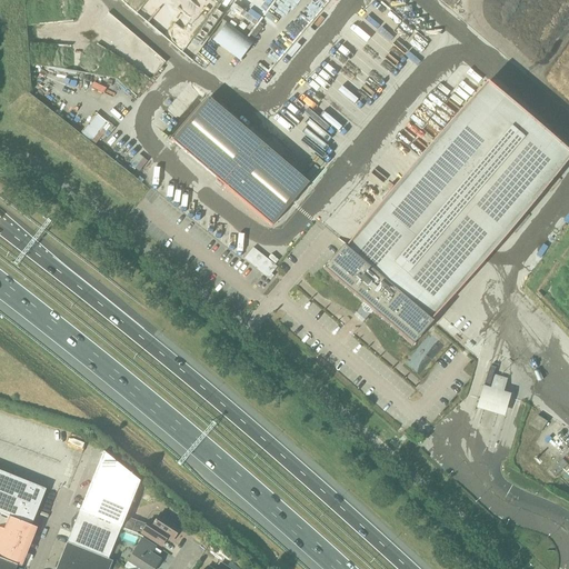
[(342,247),(322,270),(371,312),(412,347),(431,323),(429,321),(568,157),(568,156),(486,85),(345,249),(342,247)]
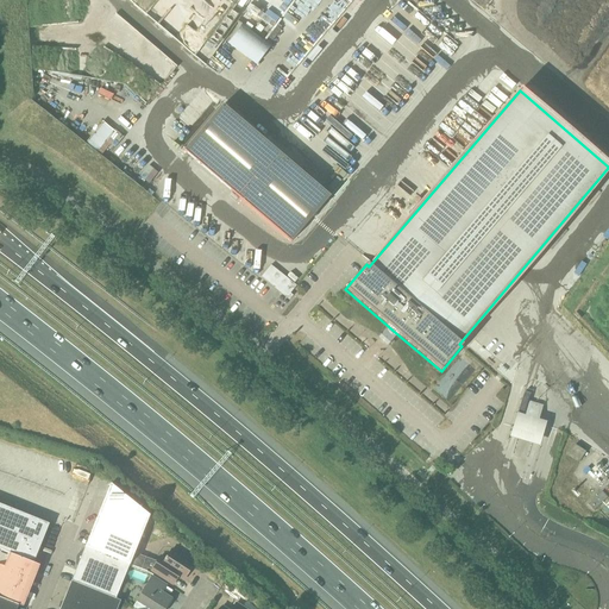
[(330,196),(223,106),(184,151),(292,243),(330,196)]
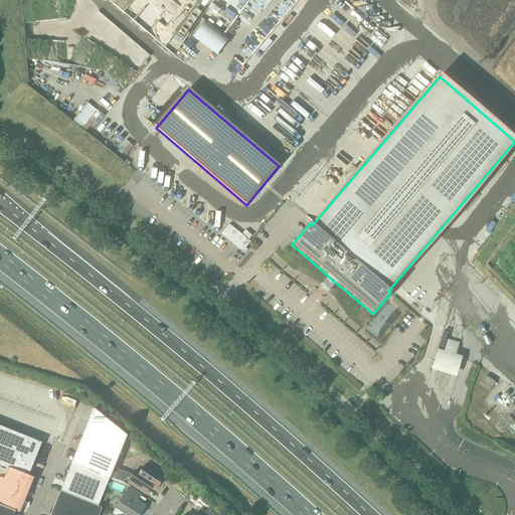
[(245,248),(250,241),(229,224),(220,234),(244,254),(247,250),(245,248)]
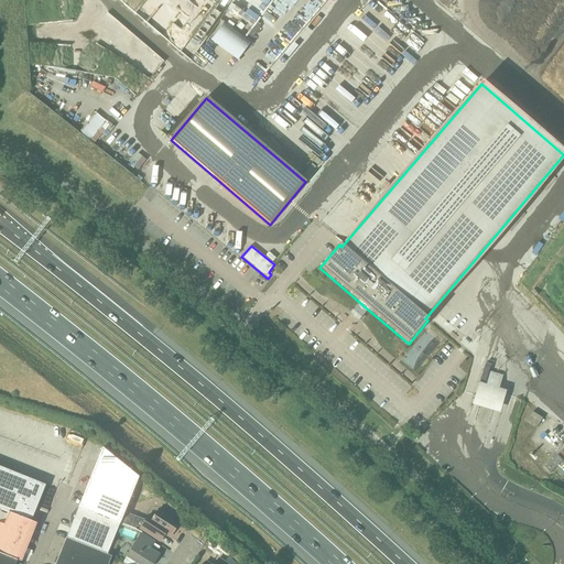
[(484,391),(480,401),(481,402),(484,403),(485,403),(486,404),(488,404),(489,405),(490,405),(492,405),(494,405),(497,394),(495,394),(500,378),(491,375),(486,392),(484,391)]
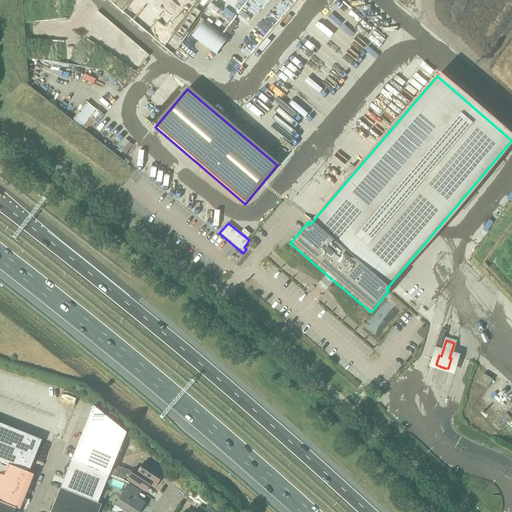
[(479,381),(488,387),(493,380),(484,374),(479,381)]
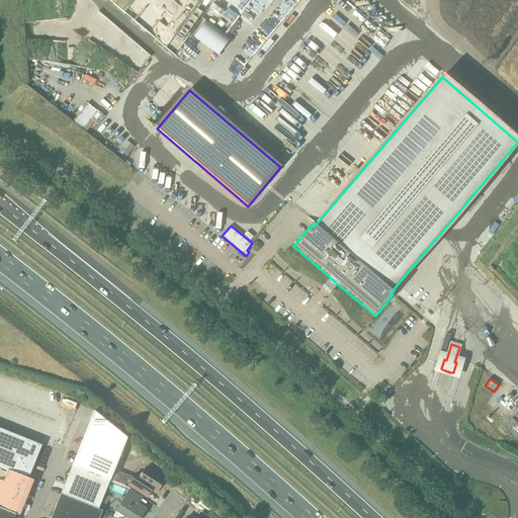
[(94,412),(72,465),(110,481),(114,470),(127,438),(94,412)]
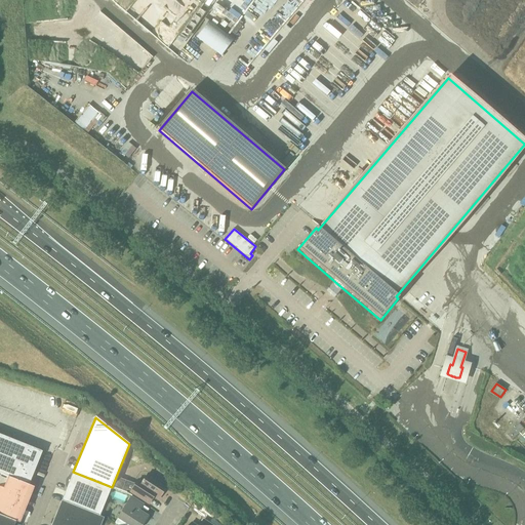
[(519,423),(508,435),(513,440),(524,429),(519,423)]
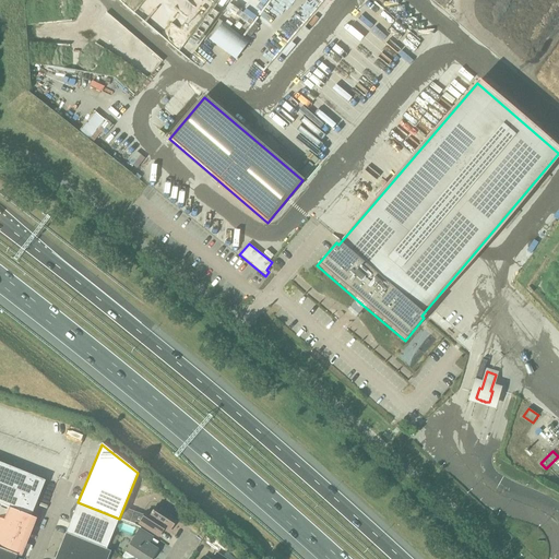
[(0,504),(9,508),(25,515),(30,503),(37,501),(45,482),(0,463),(0,504)]
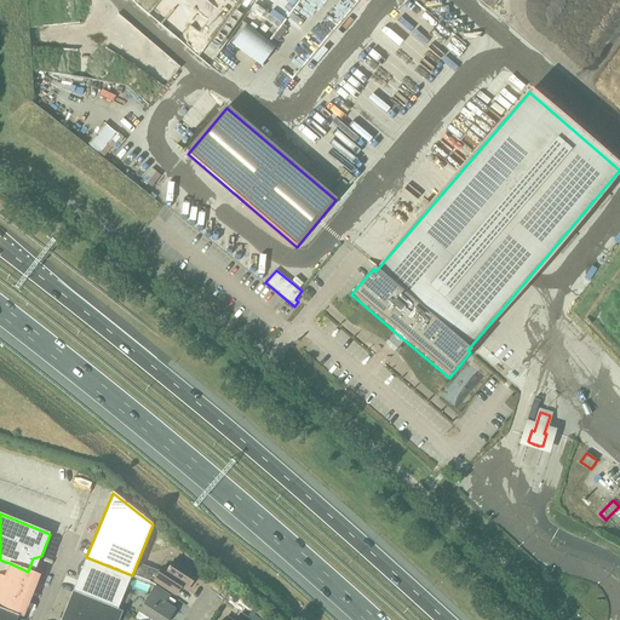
[(126,589),(132,575),(86,557),(73,592),(118,610),(120,604),(125,593),(126,589)]
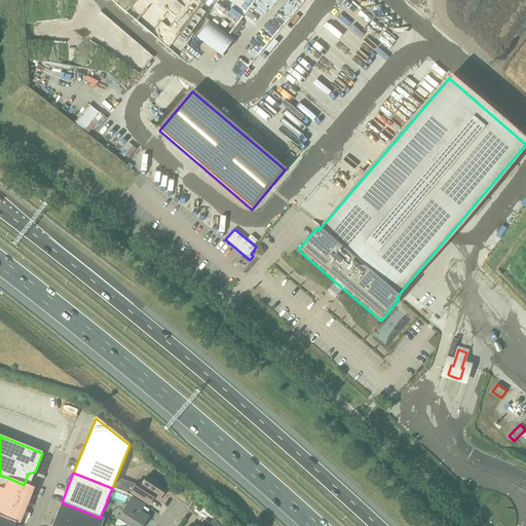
[(158,501),(167,487),(148,475),(144,482),(143,481),(142,483),(139,481),(136,485),(130,493),(150,504),(154,498),(158,501)]
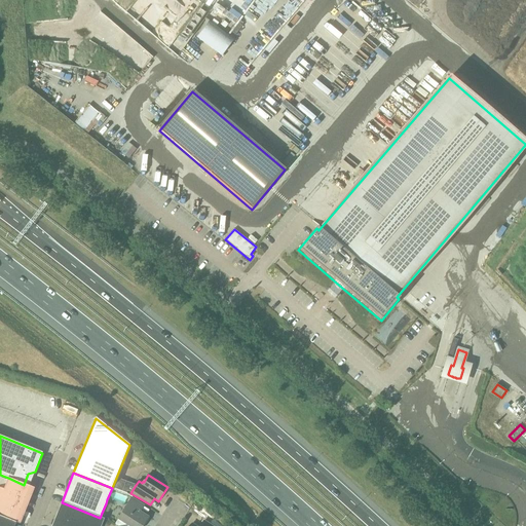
[(30,487),(24,485),(8,478),(3,490),(0,488),(0,516),(15,523),(30,487)]
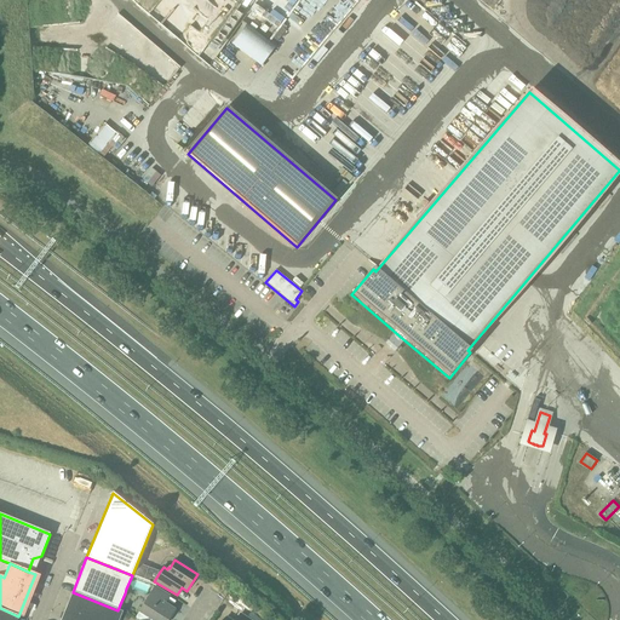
[(167,619),(174,610),(165,603),(170,596),(155,586),(149,596),(135,618),(137,619),(167,619)]
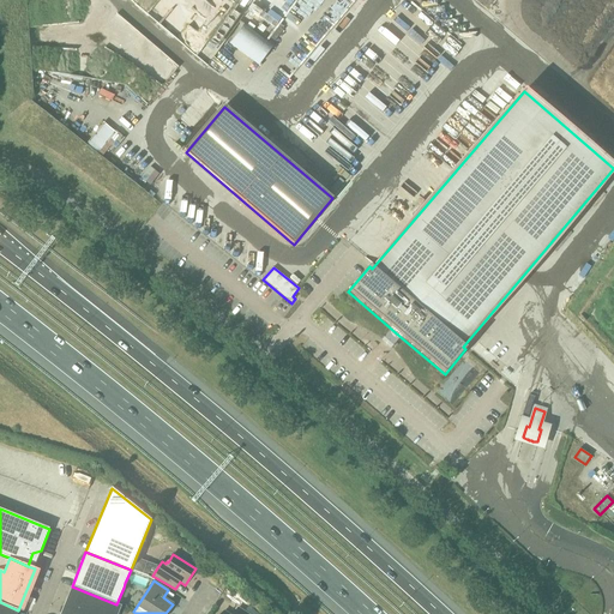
[(118,613),(121,606),(116,605),(72,587),(60,613),(118,613)]
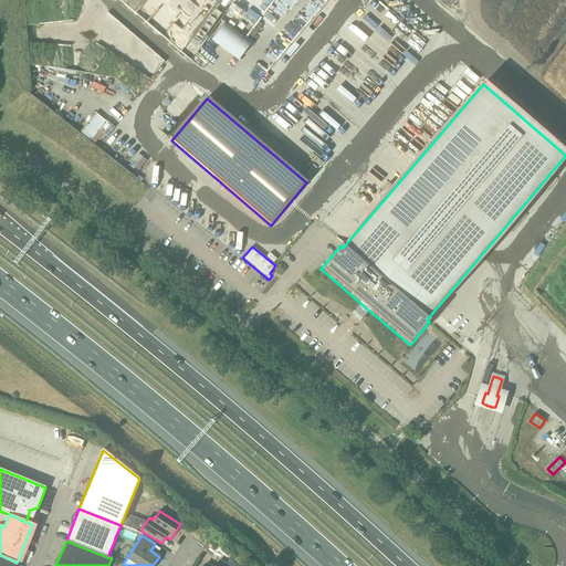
[(16,565),(17,563),(0,555),(0,565),(16,565)]
